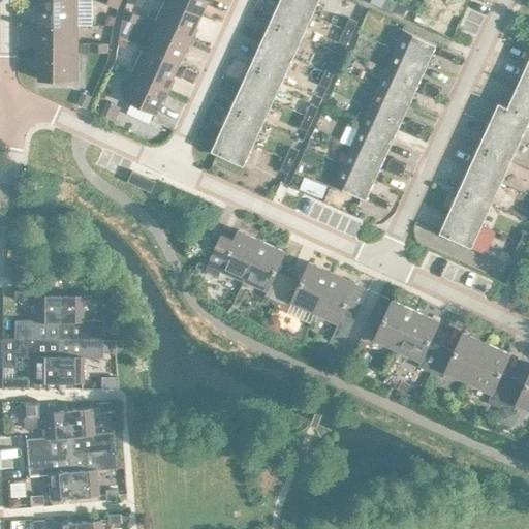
[(40,0),(40,24),(78,24),(76,0),(40,0)]
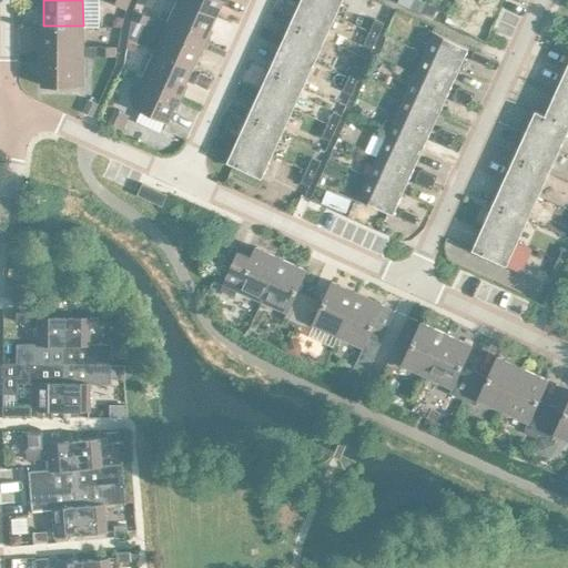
[(186,0),(185,0),(174,27),(204,40),(216,13),(186,0)]
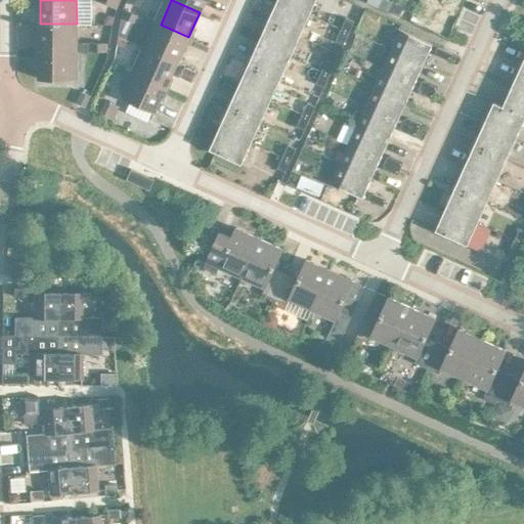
[(172,0),(200,12),(205,0),(172,0)]
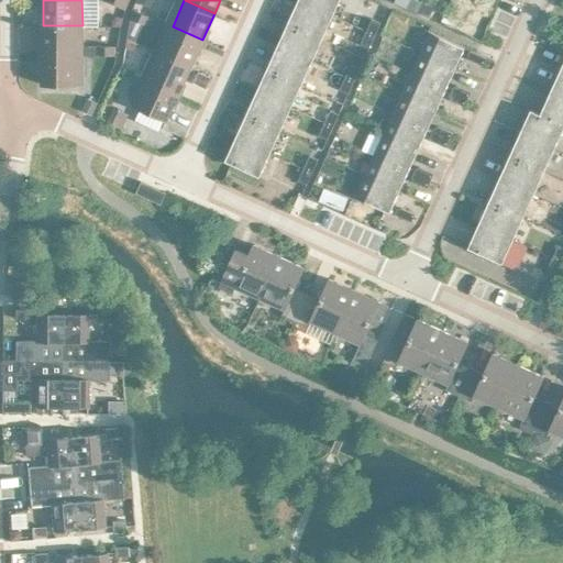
[(299,0),(298,0),(288,22),(323,39),(333,15),(299,0)]
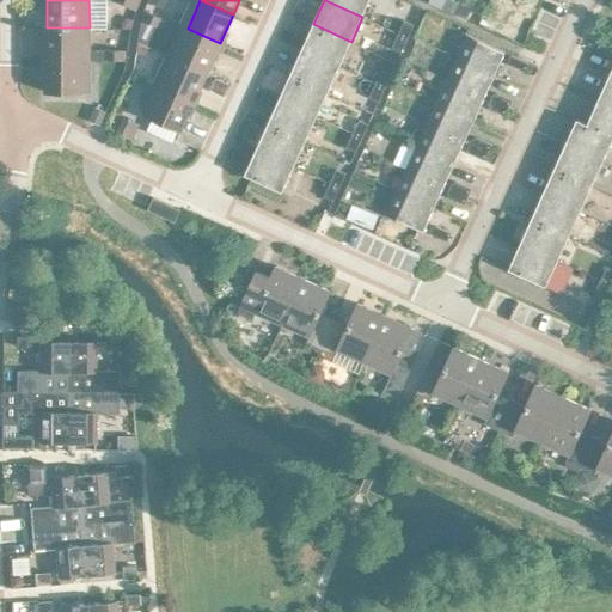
[(325,0),(362,17),(369,0),(325,0)]
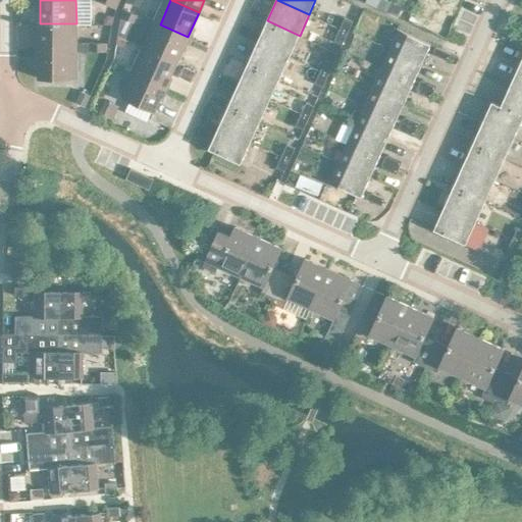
[(387,0),(379,0),(376,7),(386,11),(390,1),(387,0)]
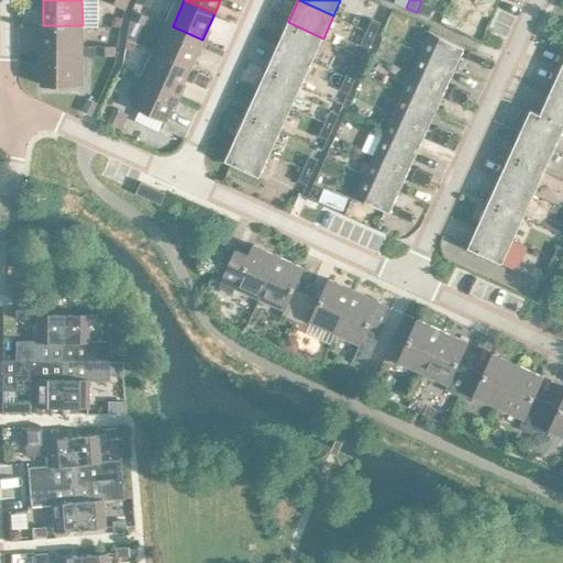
[(422,2),(417,12),(429,18),(433,7),(422,2)]
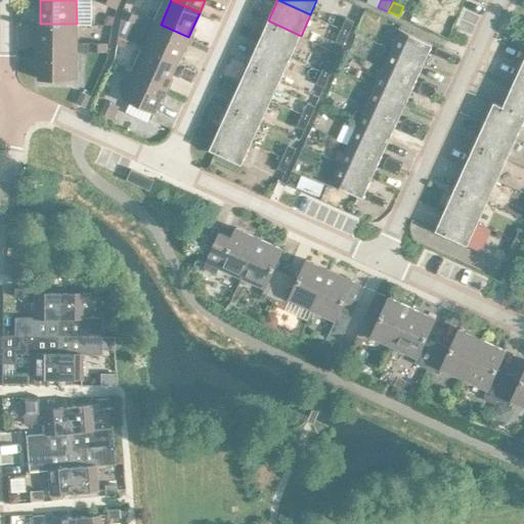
[(122,16),(134,22),(137,13),(126,8),(122,16)]
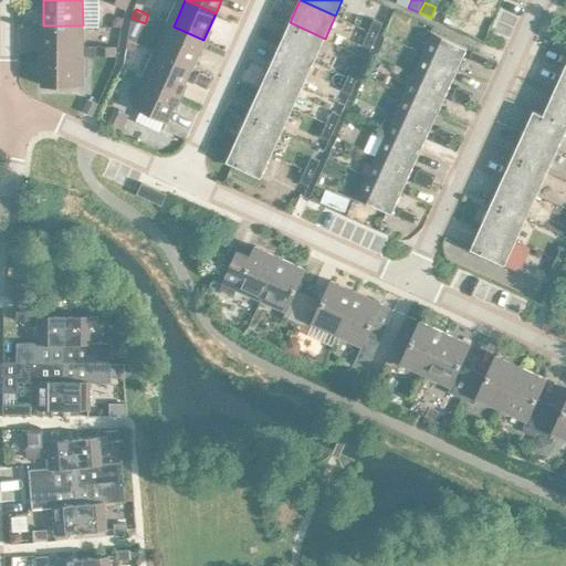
[(114,18),(113,25),(121,25),(124,17),(118,14),(114,18)]
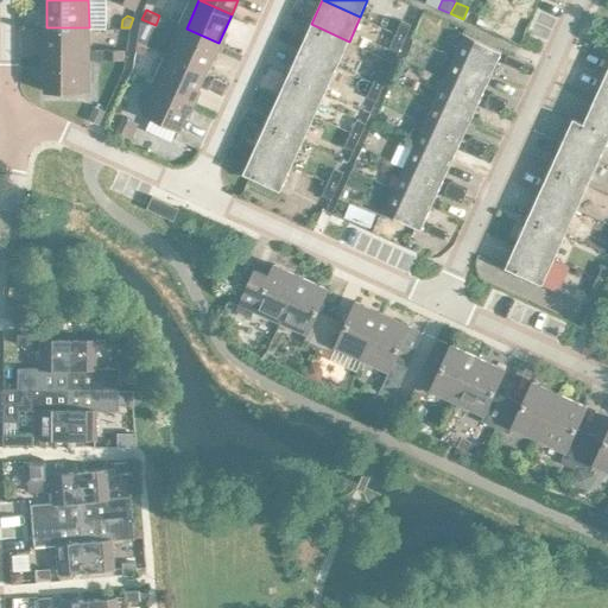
[(403,19),(396,33),(405,37),(411,24),(403,19)]
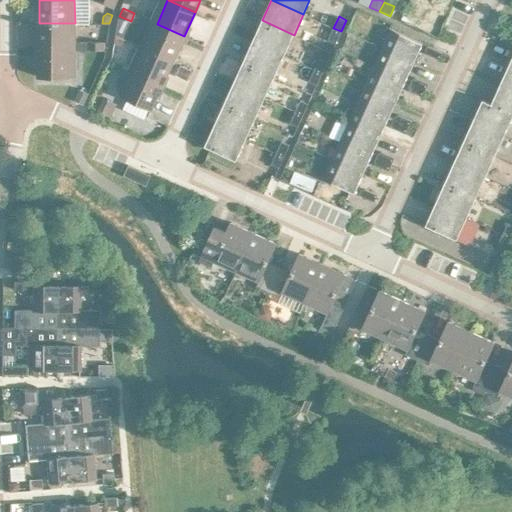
[(262,20),(253,41),(284,55),(294,35),(262,20)]
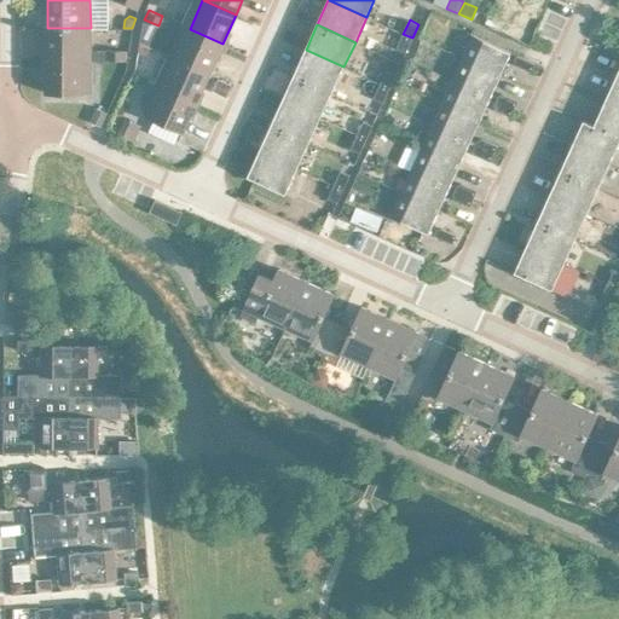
[(184,27),(171,56),(209,73),(223,44),(190,29),(184,27)]
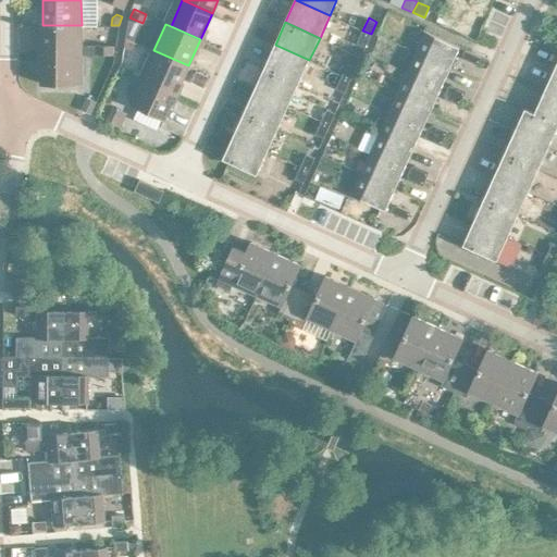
[(42,25),(42,54),(82,54),(82,25),(42,25)]
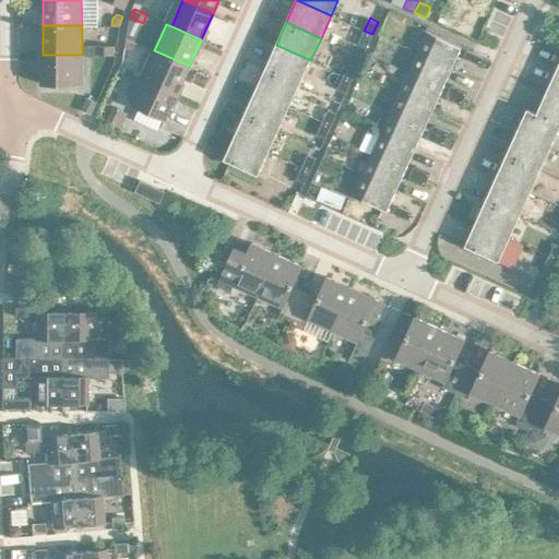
[(372,34),(364,31),(358,43),(367,47),(372,34)]
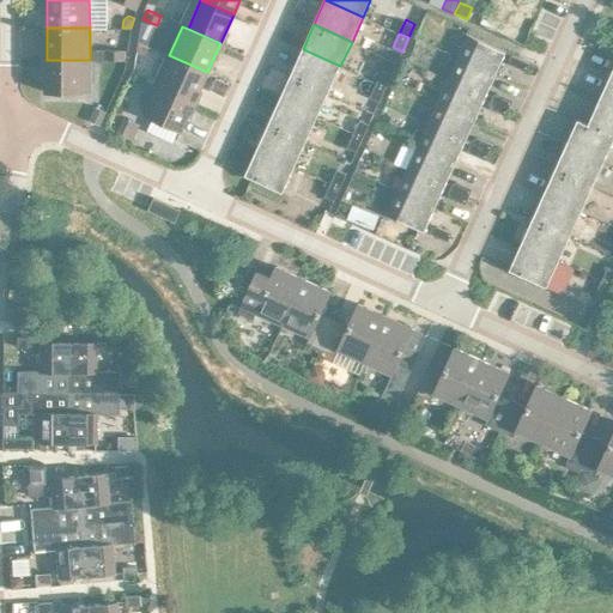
[(469,34),(459,56),(497,74),(507,50),(469,34)]
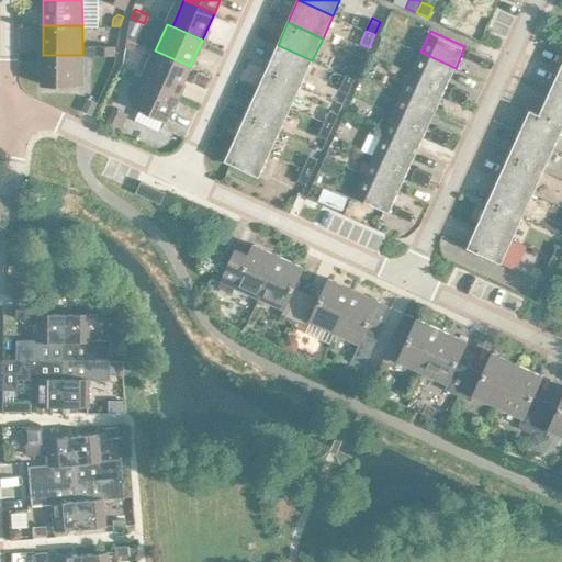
[(126,38),(125,46),(133,49),(136,43),(126,38)]
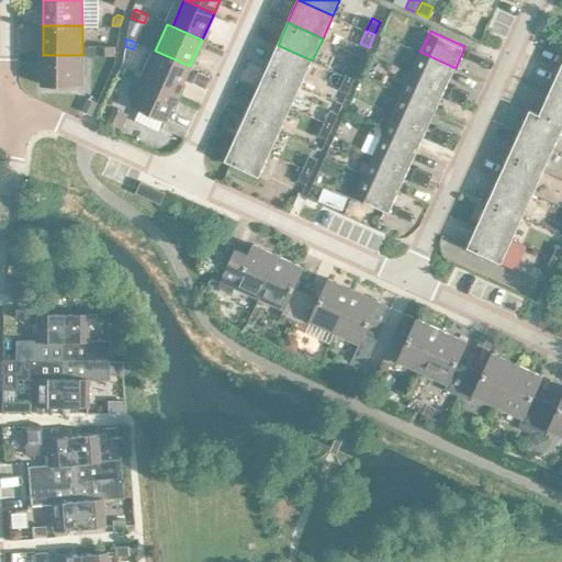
[(278,45),(267,68),(302,83),(312,60),(278,45)]
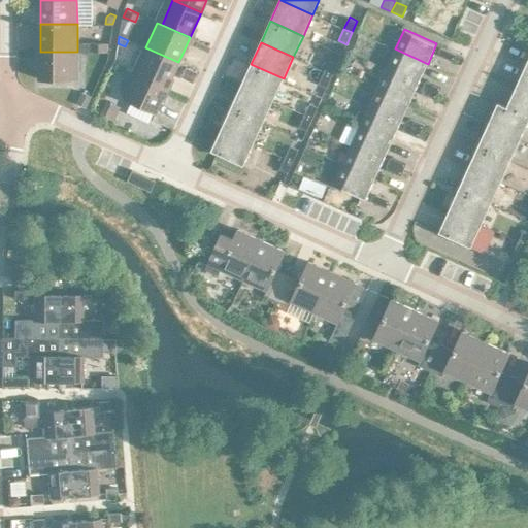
[(440,55),(454,61),(457,54),(447,50),(440,46),(439,51),(440,55)]
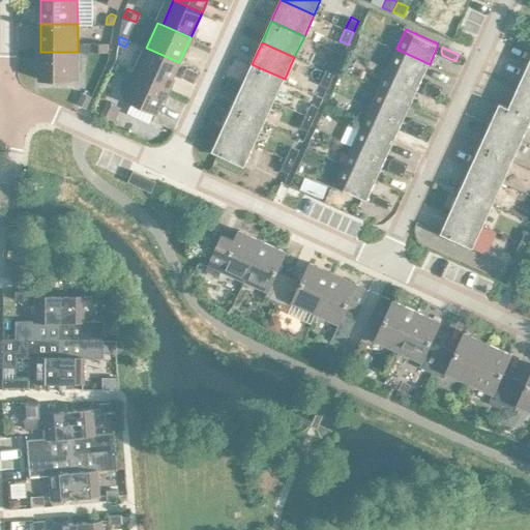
[(146,48),(135,72),(168,87),(179,62),(146,48)]
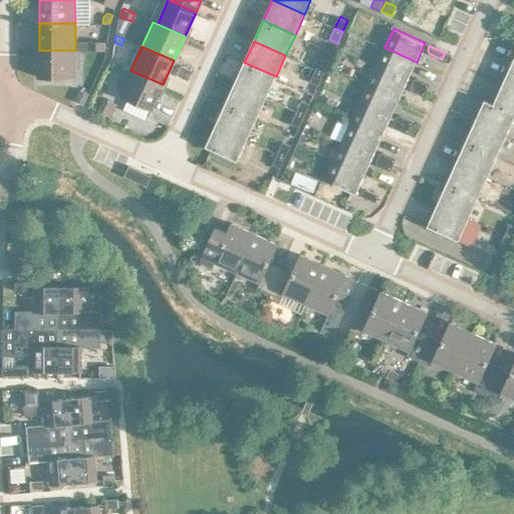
[(384,47),(376,66),(408,80),(417,62),(384,47)]
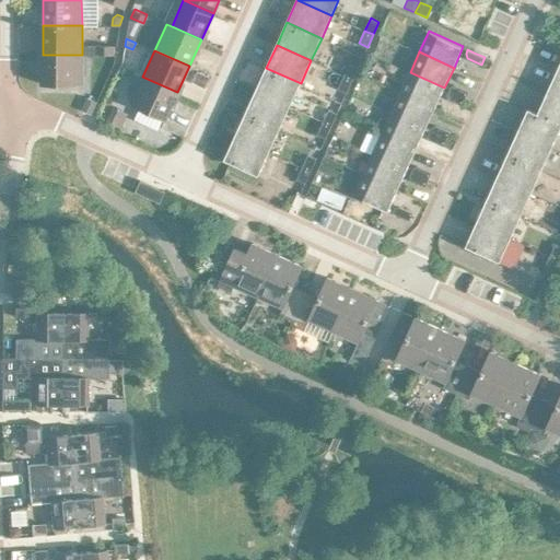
[(82,55),(43,55),(43,83),(76,83),(81,83),(82,55)]
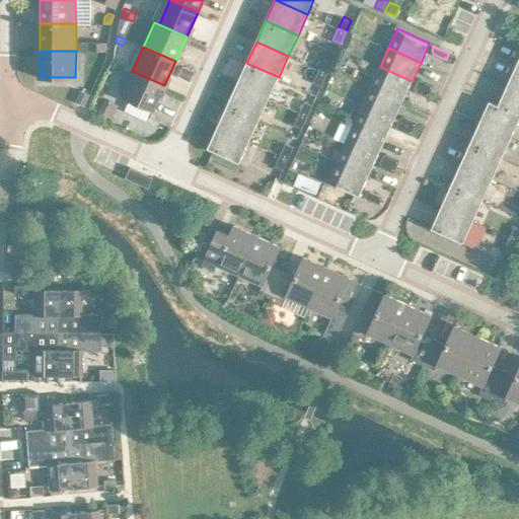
[(324,59),(318,70),(326,74),(332,62),(324,59)]
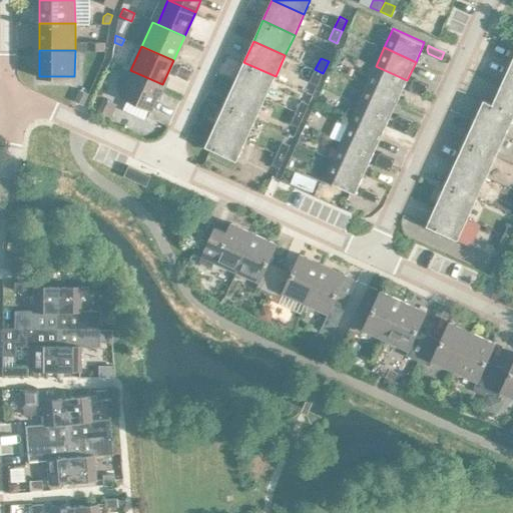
[(243,62),(234,82),(266,97),(276,76),(243,62)]
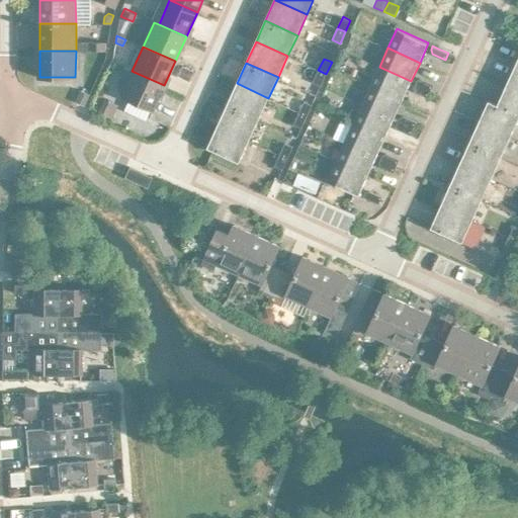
[(517,63),(516,63),(507,84),(517,88),(517,63)]
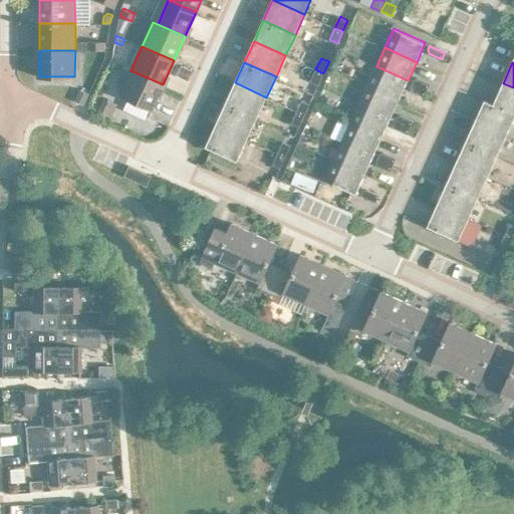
[(182,65),(177,74),(188,79),(193,70),(182,65)]
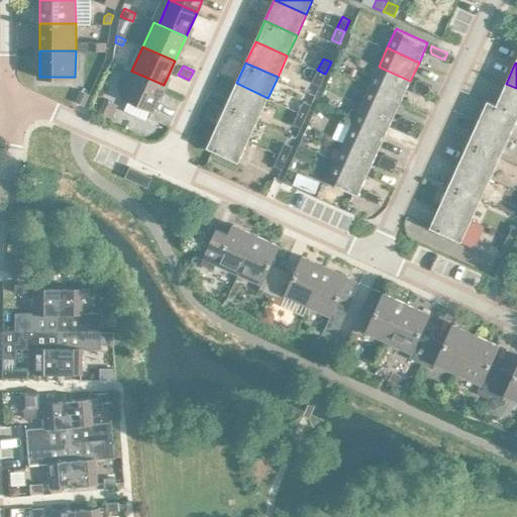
[(379,67),(370,85),(402,100),(410,81),(379,67)]
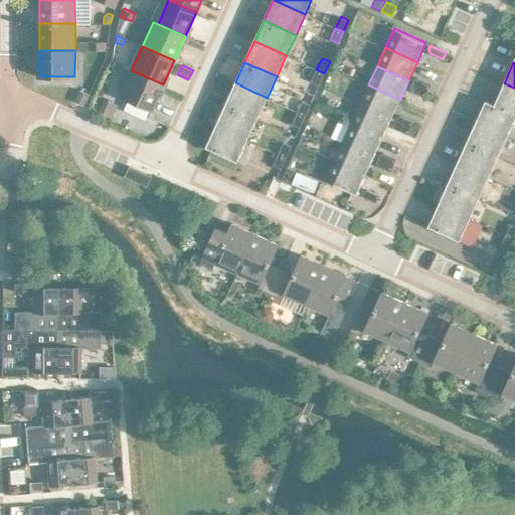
[(324,73),(316,69),(311,81),(319,84),(324,73)]
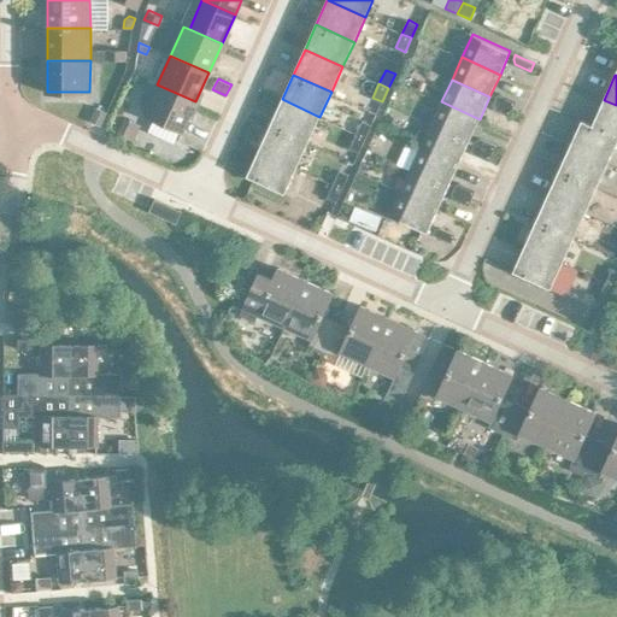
[(195,101),(157,84),(144,112),(150,116),(182,130),(195,101)]
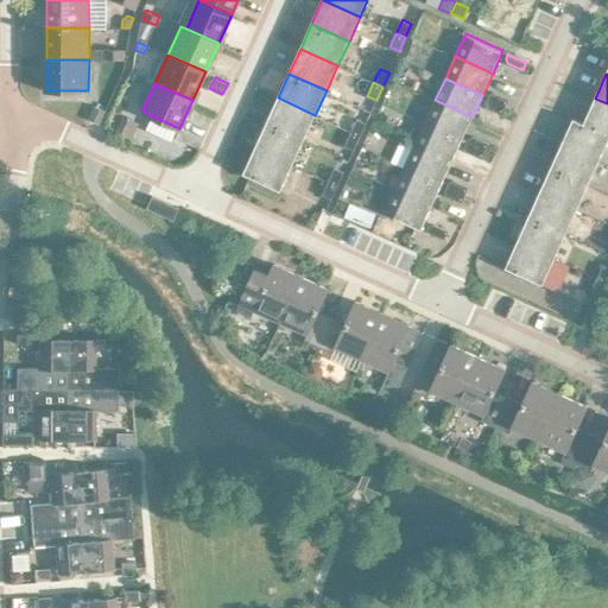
[(489,93),(487,97),(506,106),(510,99),(494,92),(489,93)]
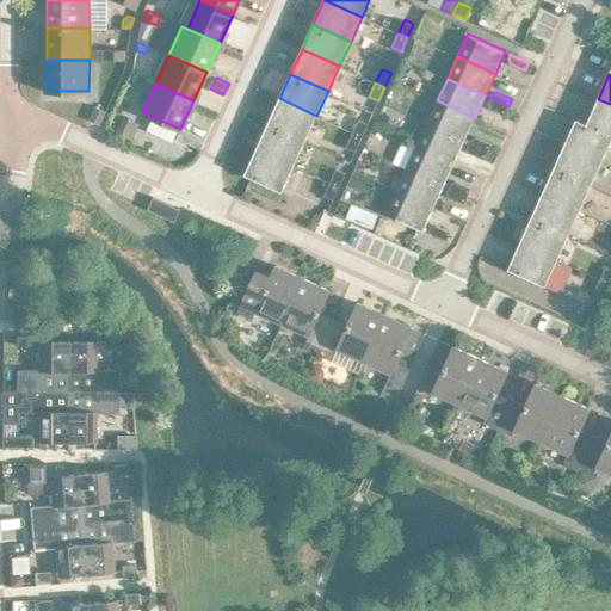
[(279,98),(267,123),(306,140),(316,116),(279,98)]
